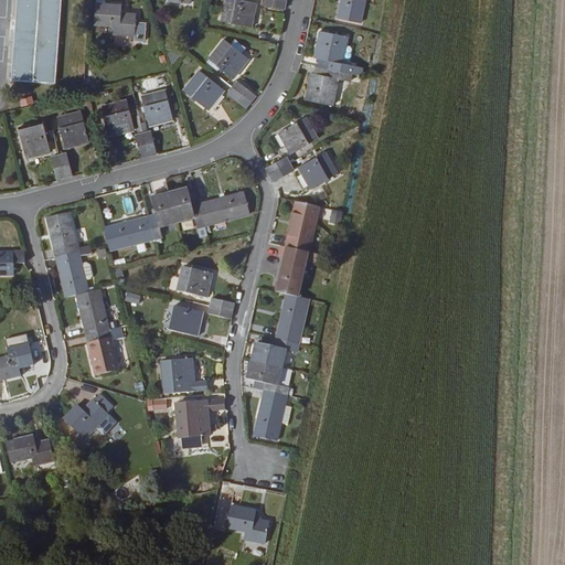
[(17,0),(11,78),(55,82),(61,0),(17,0)]
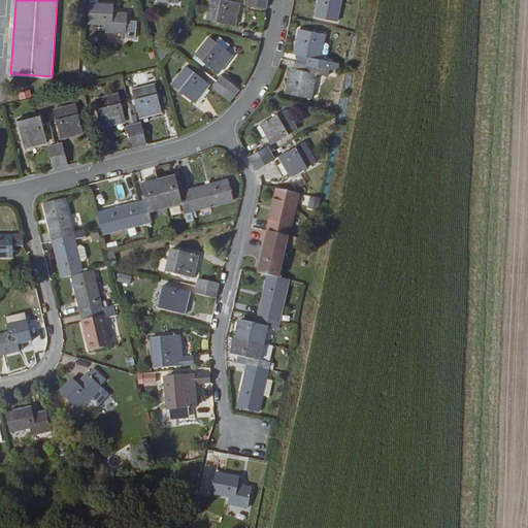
[(226,0),(210,0),(206,20),(234,25),(239,3),(226,0)]
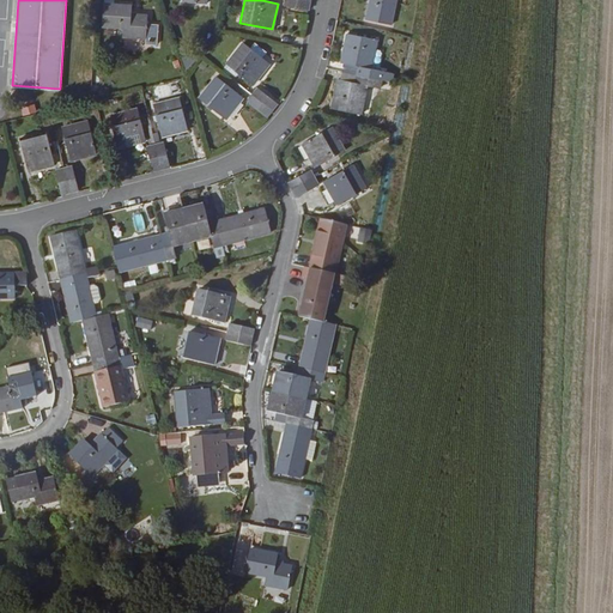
[(393,24),(396,0),(371,0),(369,18),(393,24)]
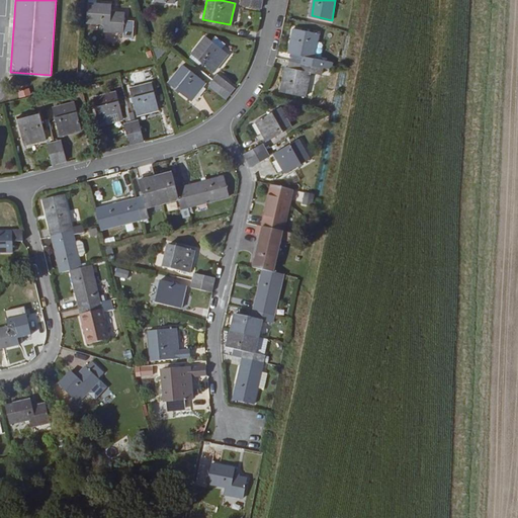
[(124,21),(125,13),(111,12),(112,4),(89,2),(87,22),(104,24),(104,31),(123,33),(124,21)]
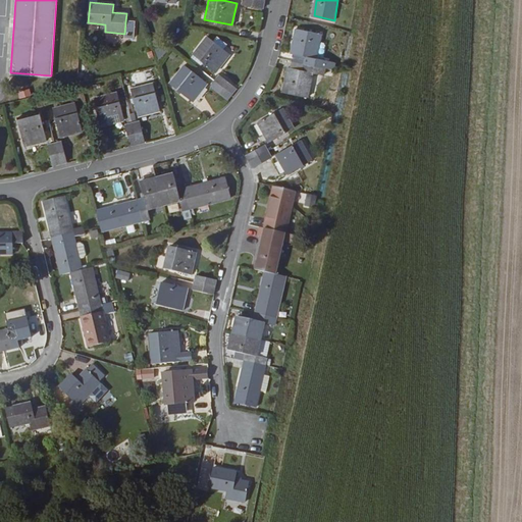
[(134,39),(135,22),(125,21),(124,34),(124,39),(134,39)]
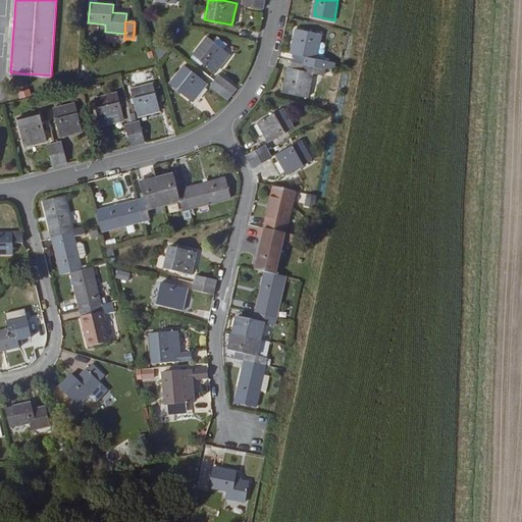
[(315,58),(320,33),(296,28),(291,53),(292,53),(306,56),(305,63),(324,67),(333,69),(334,62),(315,58)]
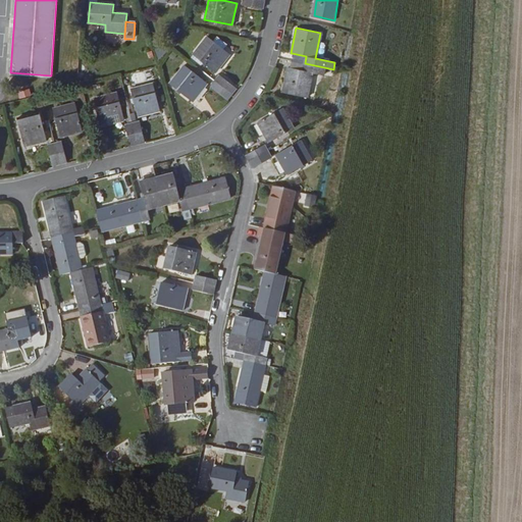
[(215,71),(229,53),(223,49),(215,43),(207,36),(193,54),(215,71)]
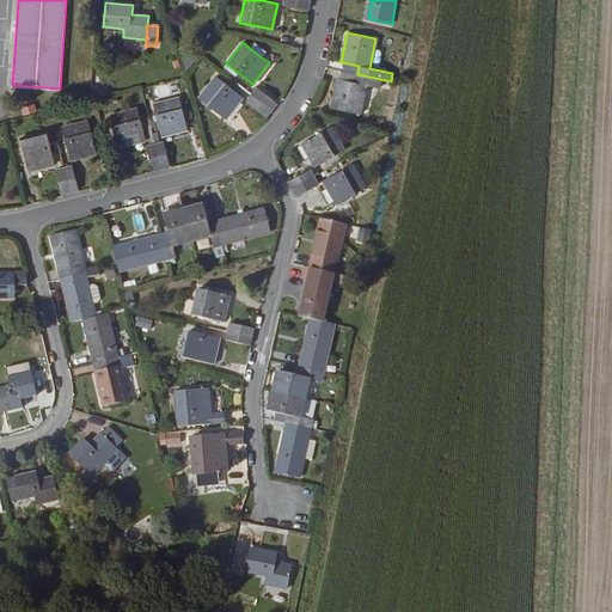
[(262,57),(268,51),(258,43),(252,50),(262,57)]
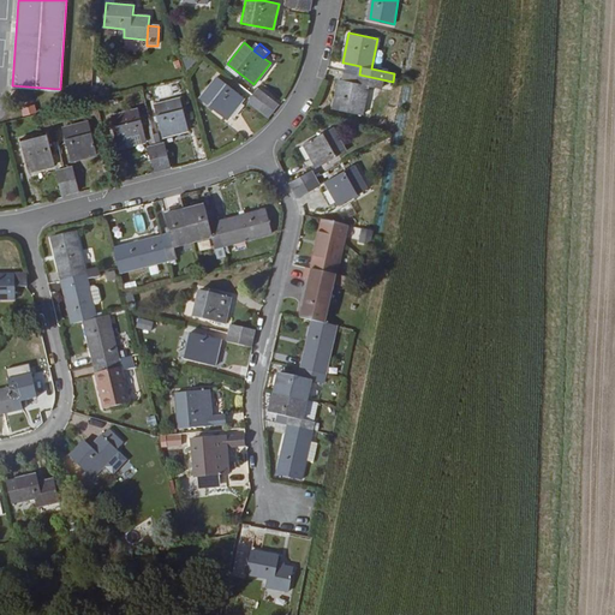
[(359,75),(360,66),(344,63),(342,71),(359,75)]
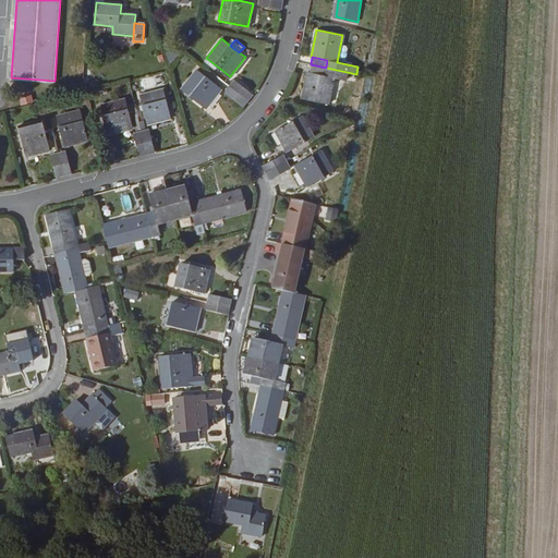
[(324,75),(326,68),(311,64),(308,72),(324,75)]
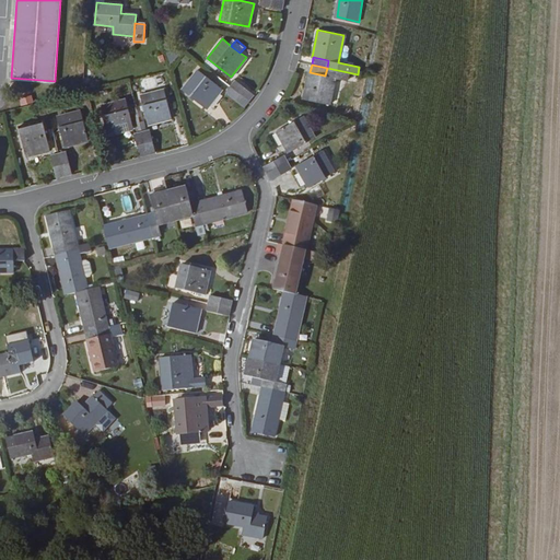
[(329,104),(335,78),(347,80),(348,72),(327,68),(325,76),(310,72),(308,71),(303,98),(329,104)]
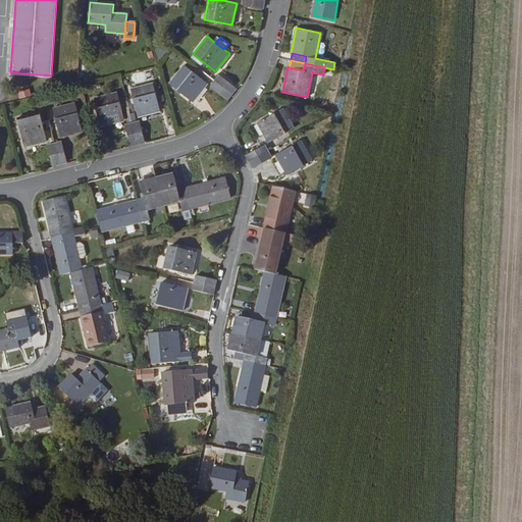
[(201,89),(206,83),(185,65),(170,84),(193,101),(201,89)]
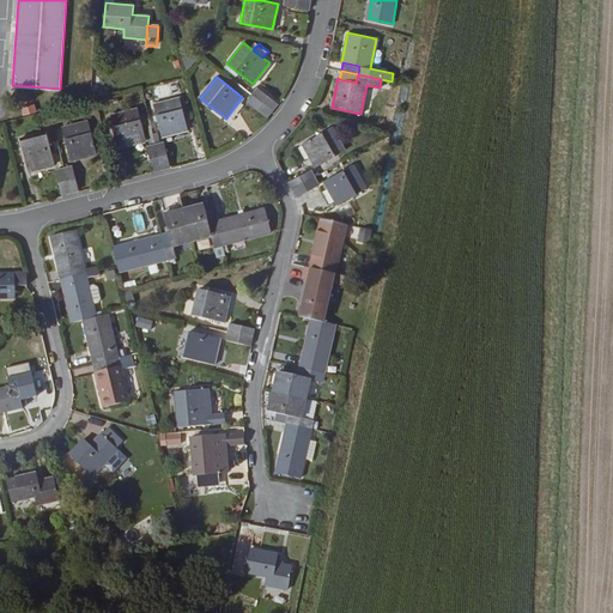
[(277,102),(258,87),(253,95),(272,109),(277,102)]
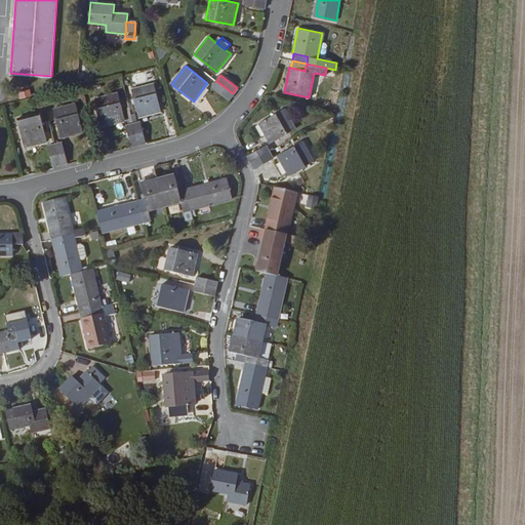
[(233,93),(216,81),(211,86),(228,99),(233,93)]
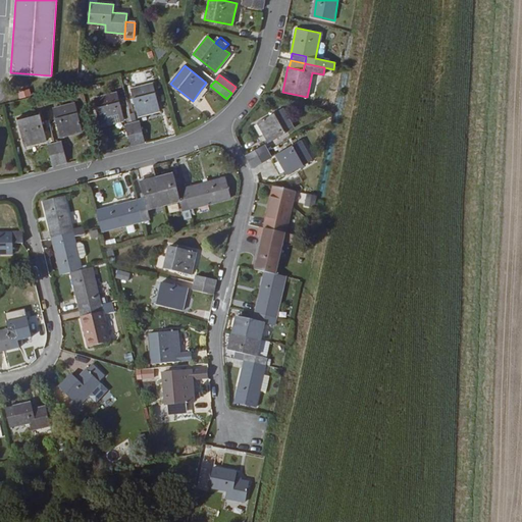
[(132,88),(139,115),(160,110),(153,83),(132,88)]
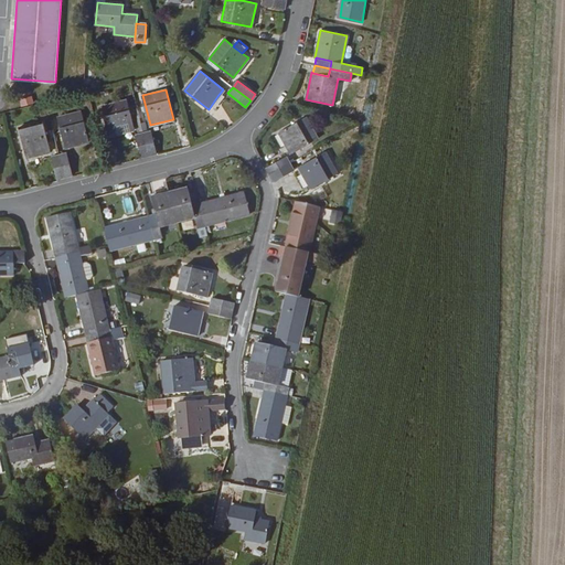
[(223,99),(227,93),(223,89),(217,96),(223,99)]
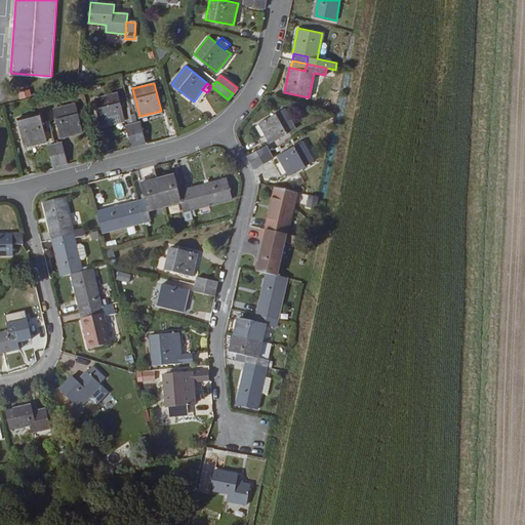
[(95,98),(103,125),(125,120),(118,92),(95,98)]
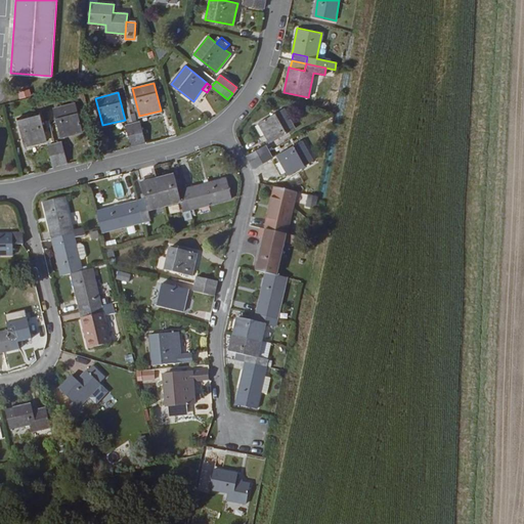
[(54,108),(60,136),(82,130),(76,103),(54,108)]
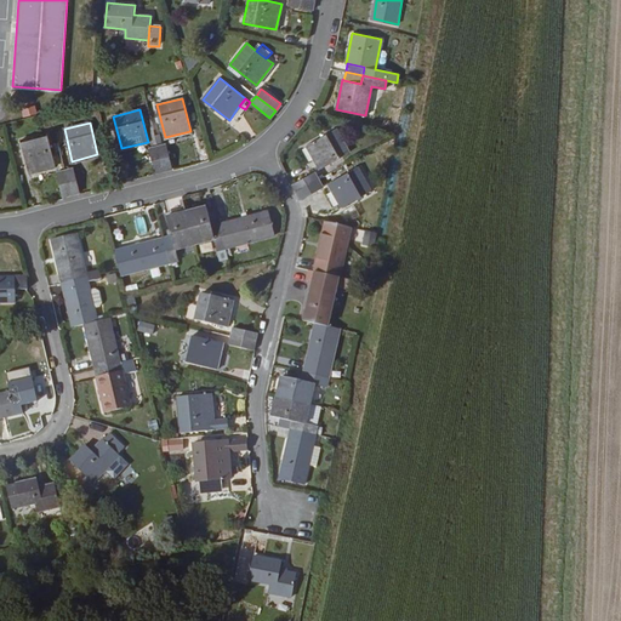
[(308,144),(322,167),(351,152),(339,127),(308,144)]
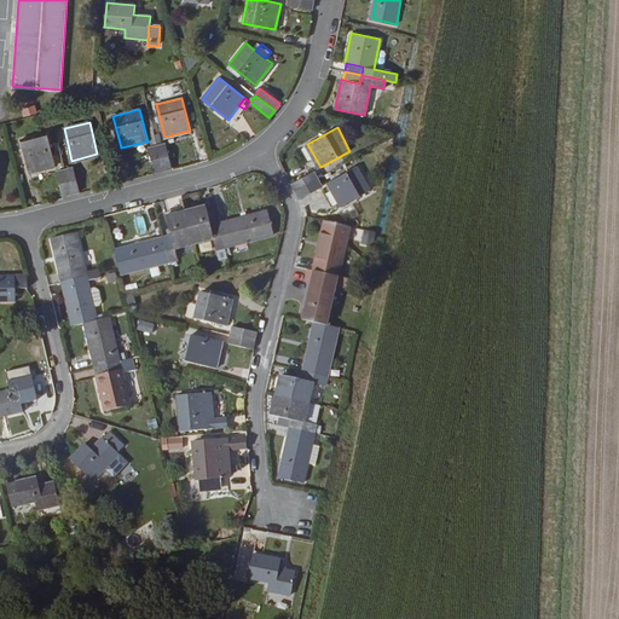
[(21,140),(29,172),(55,166),(46,134),(21,140)]
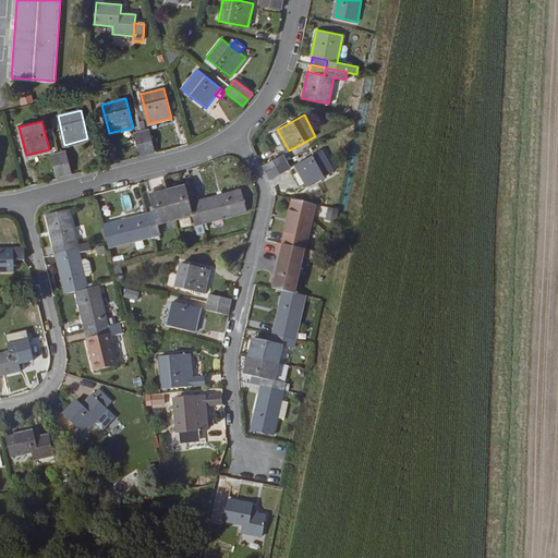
[(155,150),(149,130),(142,131),(147,152),(155,150)]
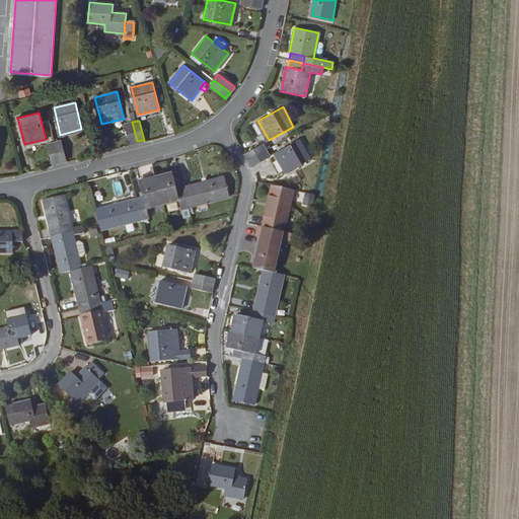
[(137,141),(132,122),(125,124),(130,143),(137,141)]
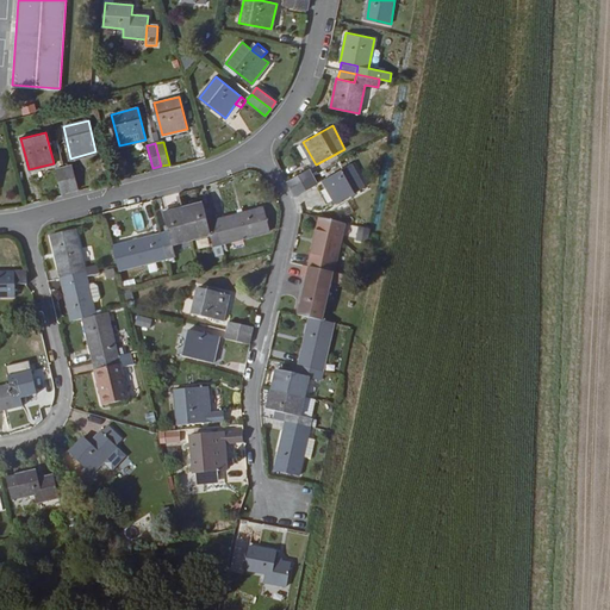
[(79,187),(73,165),(64,167),(70,190),(79,187)]
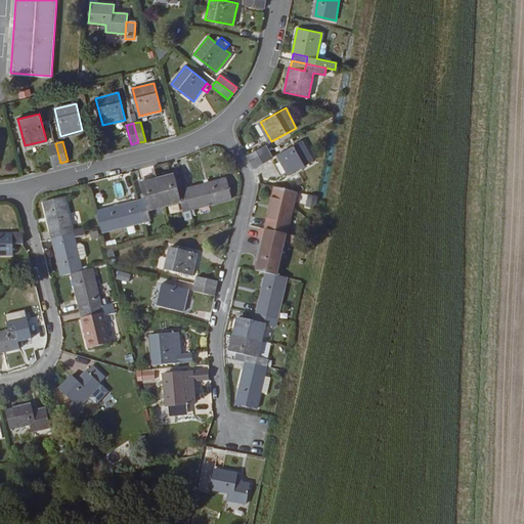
[(278,155),(290,174),(314,161),(303,141),(278,155)]
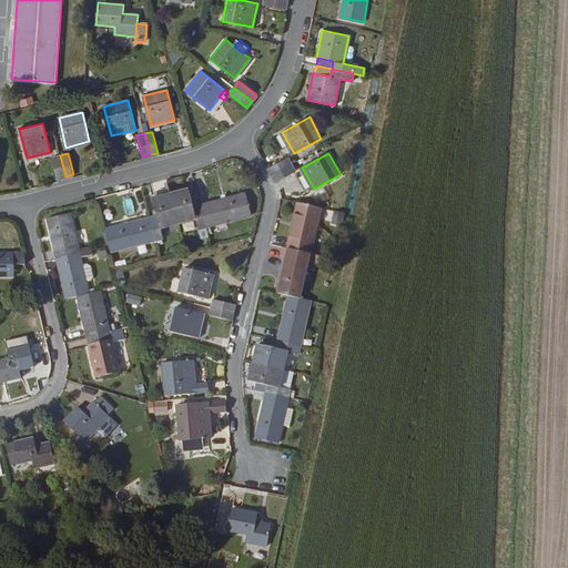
[(66,176),(60,155),(52,158),(58,179),(66,176)]
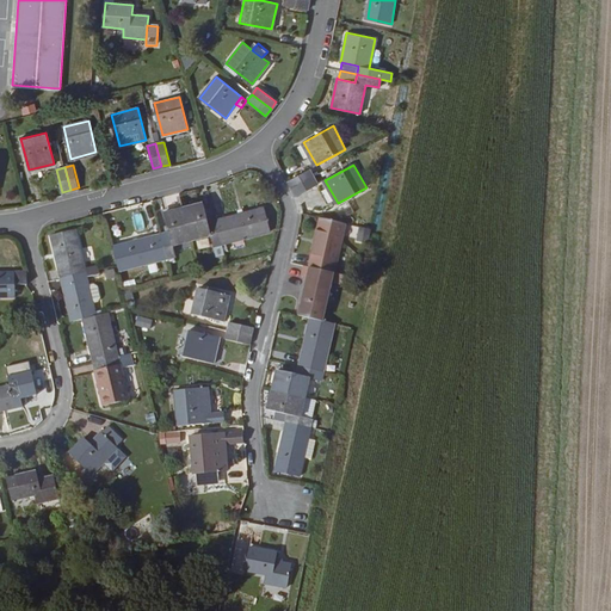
[(294,187),(315,176),(312,168),(290,180),(294,187)]
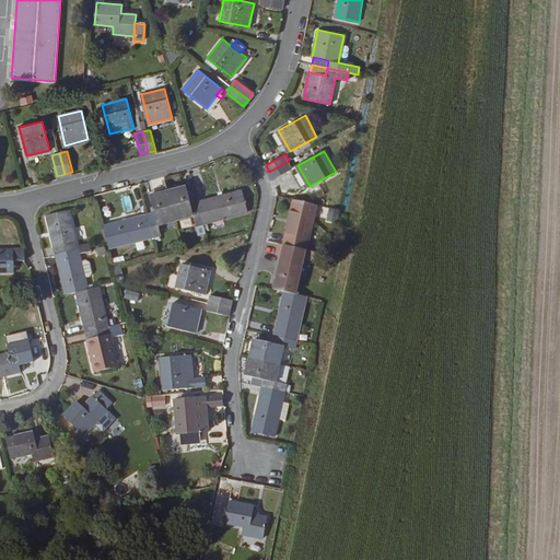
[(273,179),(293,168),(289,161),(269,172),(273,179)]
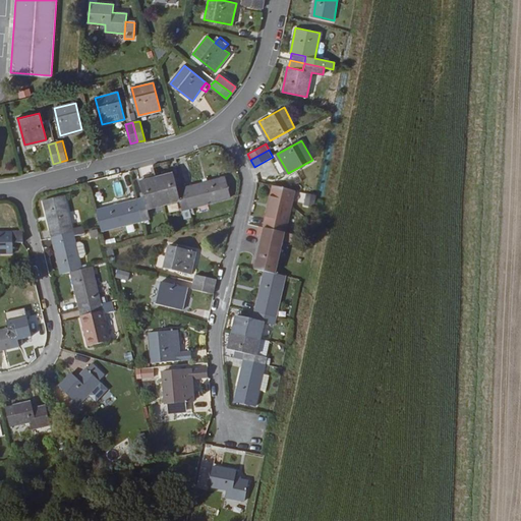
[(189,208),(184,187),(178,188),(174,172),(157,176),(164,204),(180,199),(183,209),(189,208)]
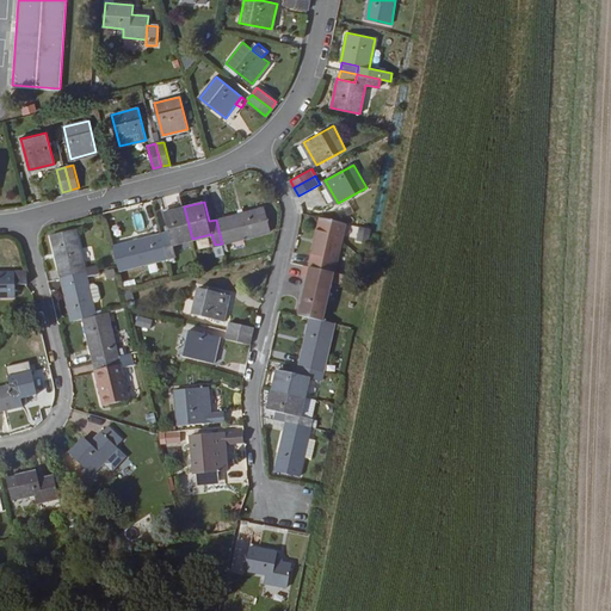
[(192,239),(184,207),(165,211),(170,232),(162,234),(168,258),(177,255),(173,244),(192,239)]
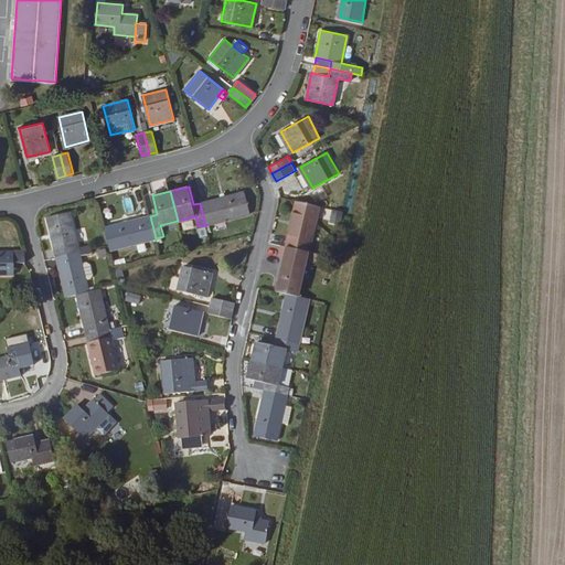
[(251,213),(245,191),(200,203),(205,225),(208,232),(216,231),(214,223),(225,220),(251,213)]
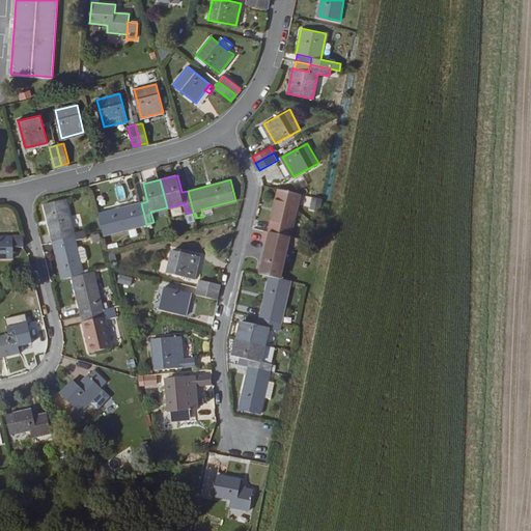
[(290,236),(300,194),(279,190),(270,231),(290,236)]
